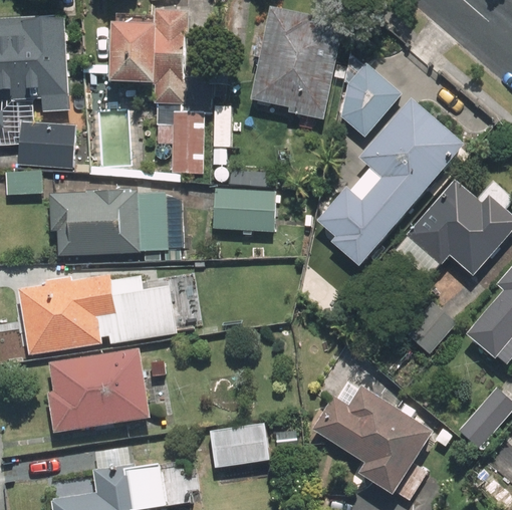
[(343,23),(268,7),(249,99),(288,107),(287,111),(323,118),(343,23)]
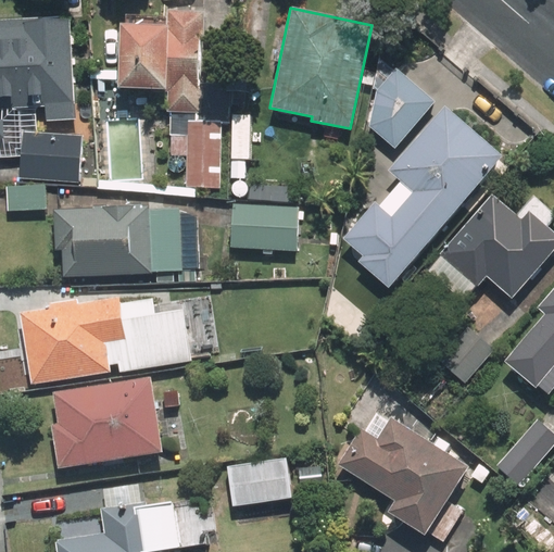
[(200,115),(203,10),(164,9),(163,24),(118,22),(116,96),(161,97),(160,113),(200,115)]
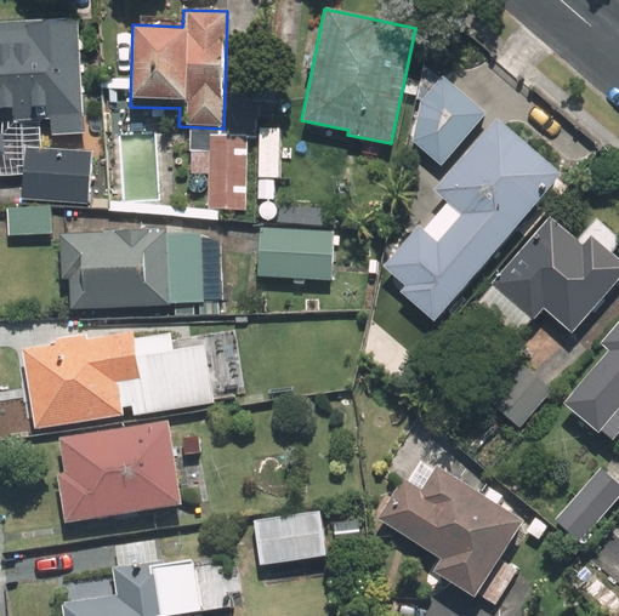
[(80,23),(0,21),(0,176),(16,177),(17,133),(78,135),(80,23)]
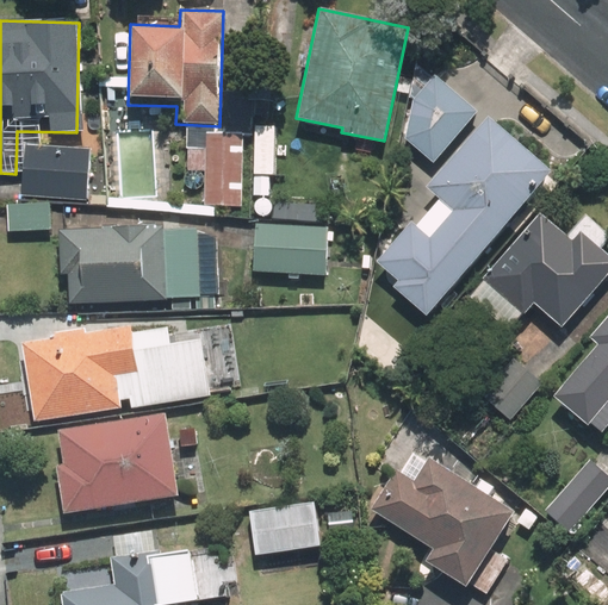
[(432,162),(477,111),(435,74),(410,103),(404,138),(432,162)]
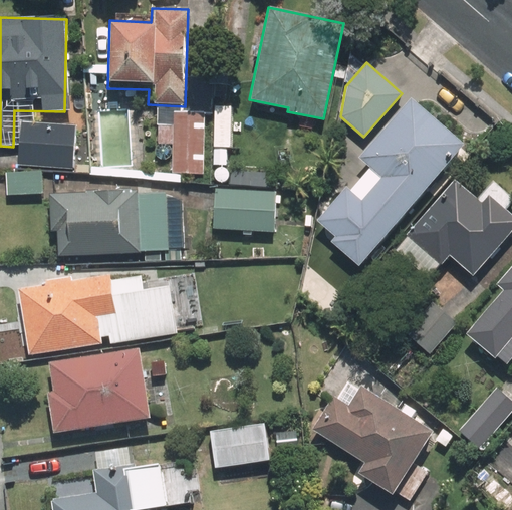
[(248,87),(220,84),(216,119),(244,122),(248,87)]
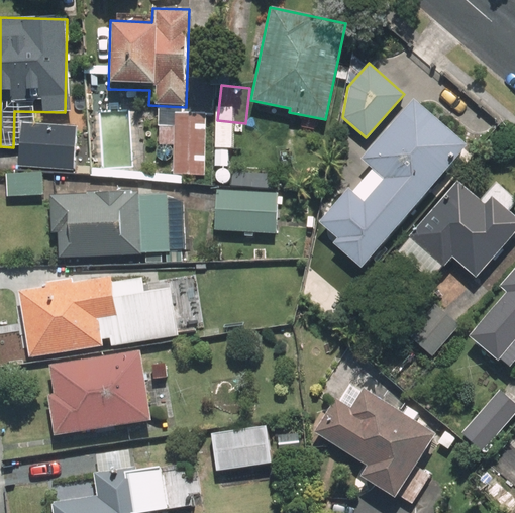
[(361,269),(465,146),(412,101),(361,162),(382,180),(363,202),(348,189),(318,224),(336,239),(332,244),(361,269)]
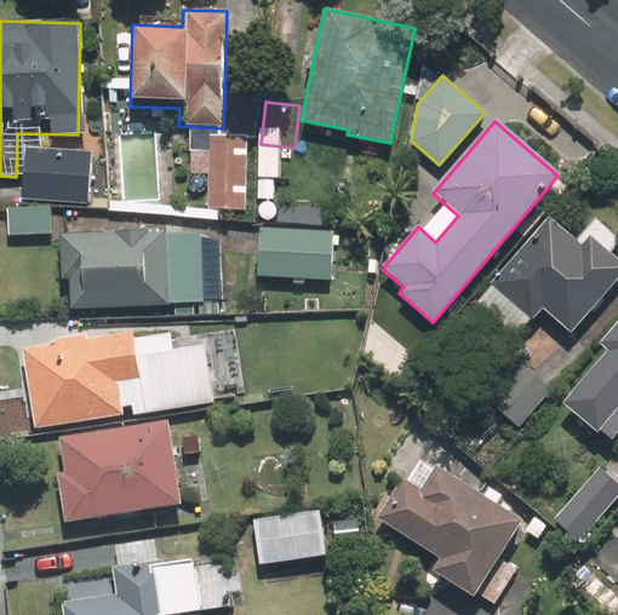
[(251,137),(189,132),(187,172),(206,174),(204,207),(246,210),(251,137)]
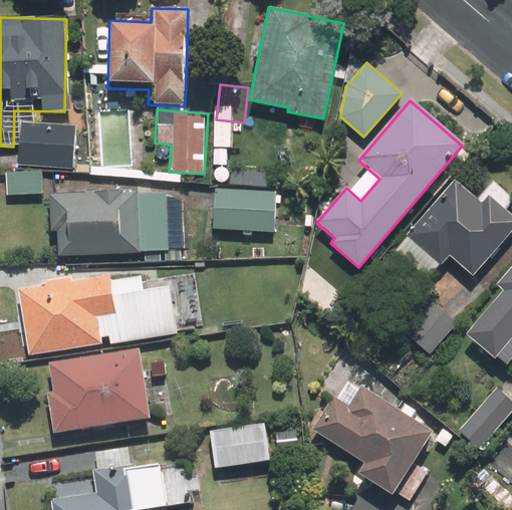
[(77,128),(19,123),(16,163),(74,167),(77,128)]
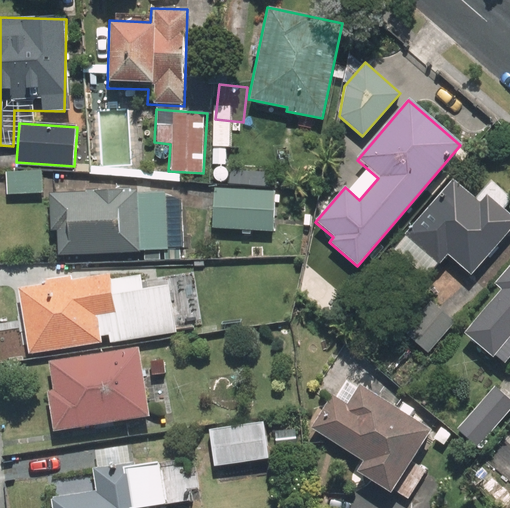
[(270,185),(271,170),(229,168),(228,183),(270,185)]
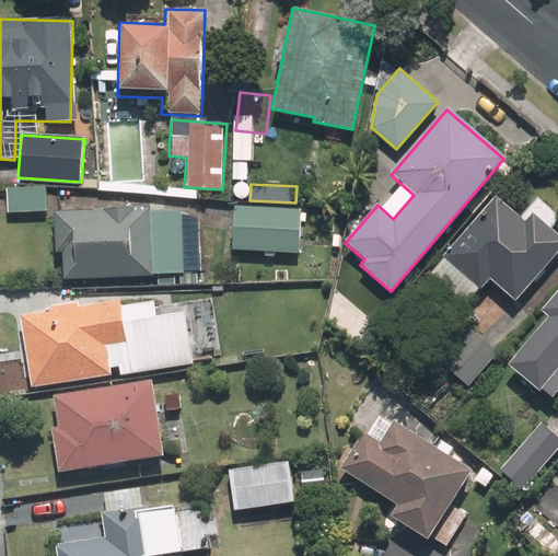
[(42,186),(8,185),(7,210),(41,211),(42,186)]
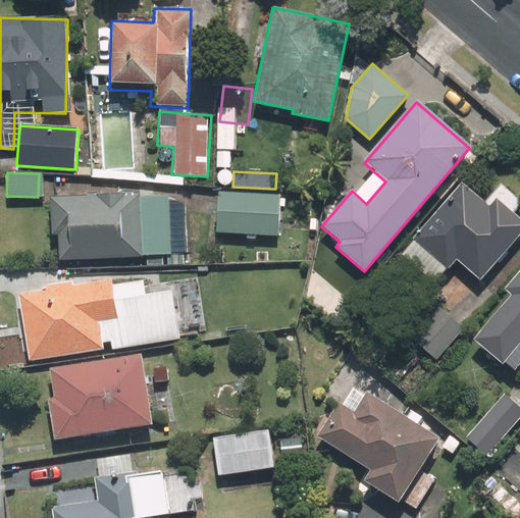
[(479,281),(519,234),(519,219),(497,199),(489,207),(461,183),(414,238),(448,266),(454,259),(479,281)]
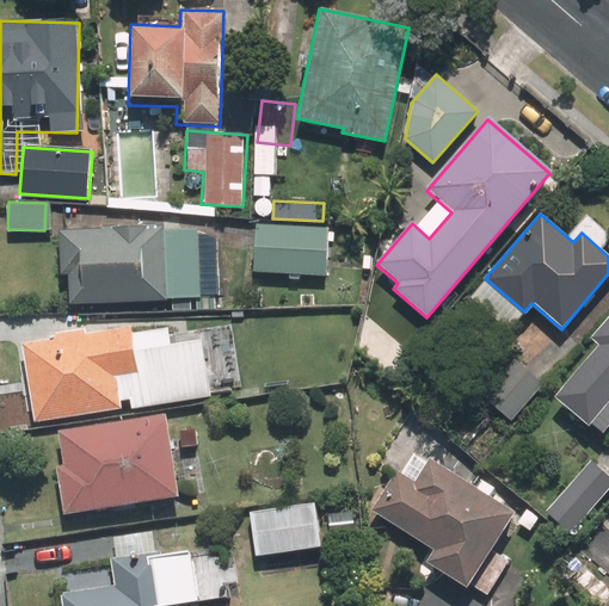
[(252,270),(325,276),(328,228),(256,222),(252,270)]
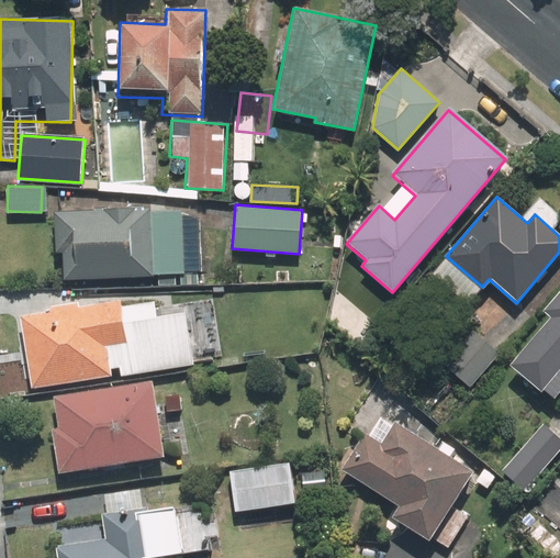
[(63,255),(64,277),(196,274),(193,212),(62,216),(54,216),(55,255),(63,255)]
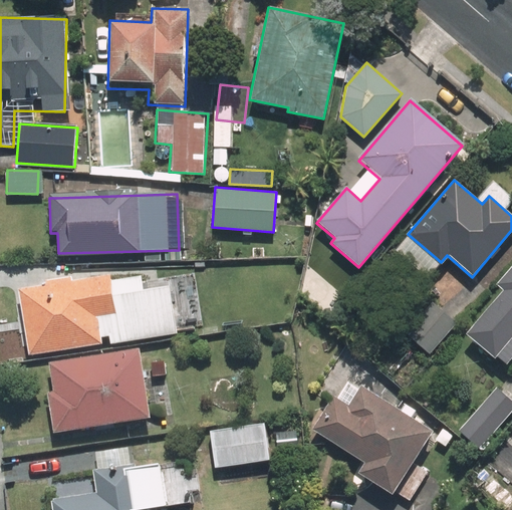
[(511,264),(495,285),(501,290),(463,334),(493,359),(495,356),(505,365),(511,356),(511,264)]
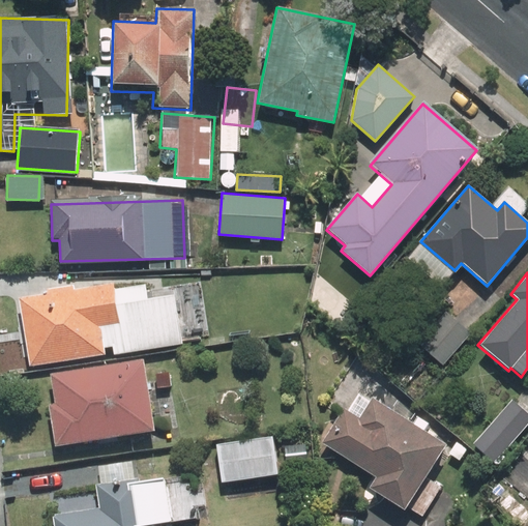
[(148,283),(116,286),(20,296),(26,362),(178,346),(173,298),(150,301),(148,283)]
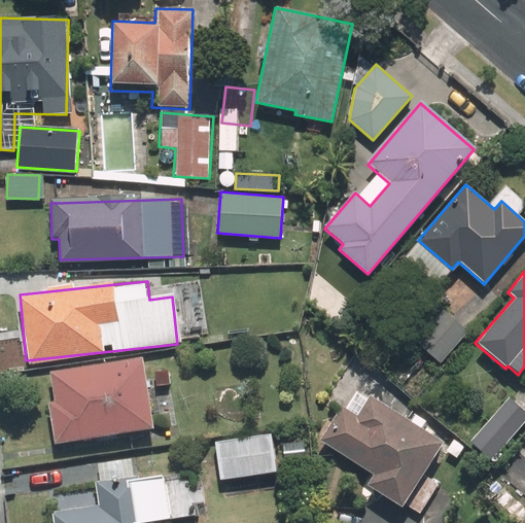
[(440,363),(468,330),(442,308),(413,341),(440,363)]
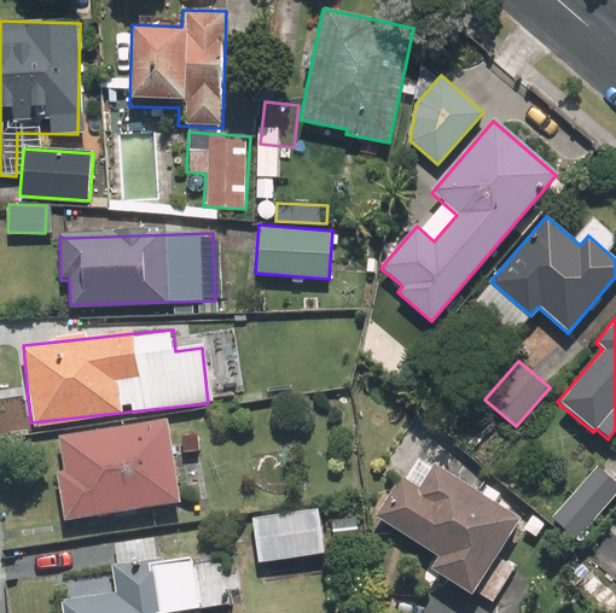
[(168,424),(57,431),(62,517),(174,509),(168,424)]
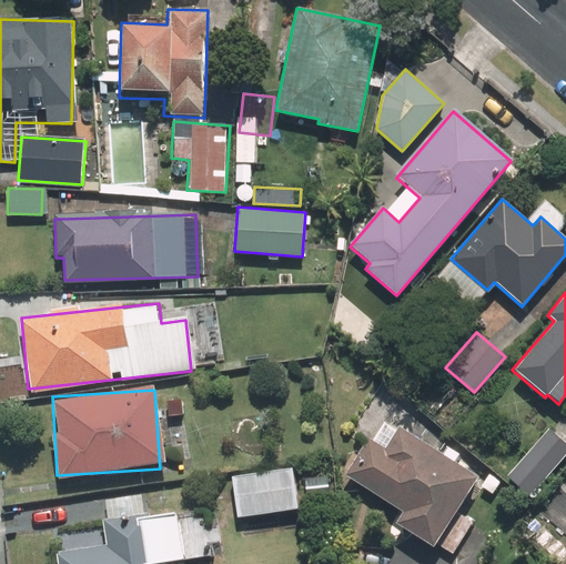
[(435,551),(440,544),(454,553),(474,520),(460,511),(482,474),(405,429),(411,419),(393,409),(387,418),(378,412),(340,477),(398,513),(392,525),(435,551)]
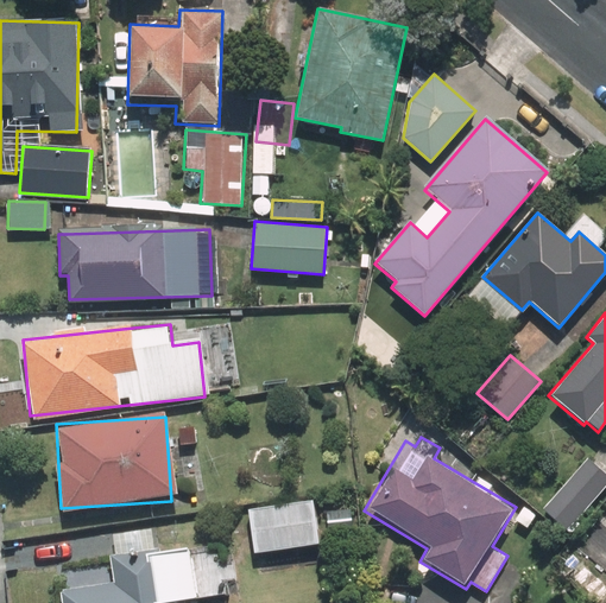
[(605,486),(605,471),(589,456),(542,507),(567,529),(605,486)]
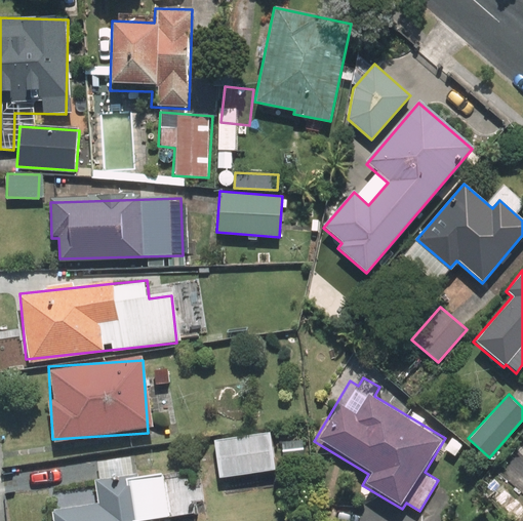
[(272,435),(210,440),(213,478),(275,473),(272,435)]
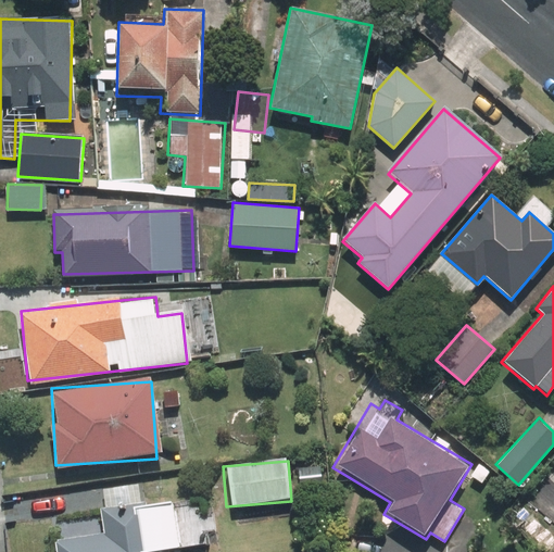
[(100,488),(104,509),(97,510),(100,531),(52,539),(53,551),(172,551),(172,550),(212,543),(204,497),(139,506),(136,483),(100,488)]
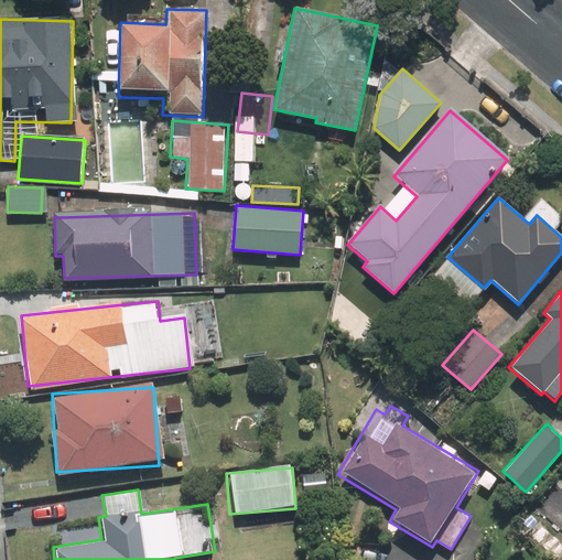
All buildings are outlined.
